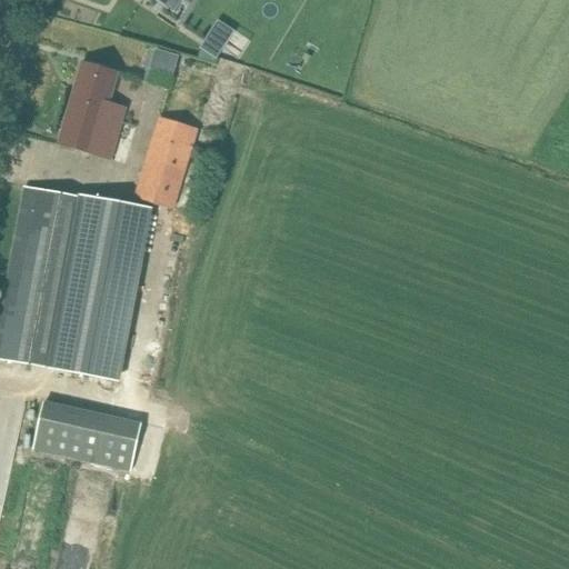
[(153,0),(172,12),(180,0),(153,0)]
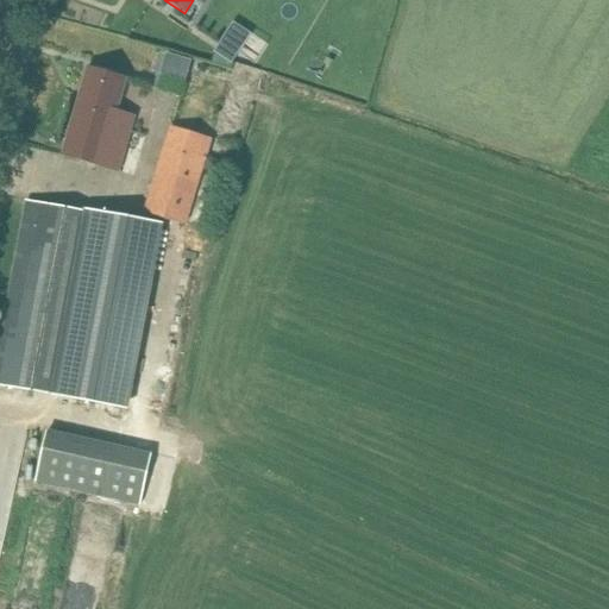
[(211,52),(230,64),(249,32),(230,22),(211,52)]
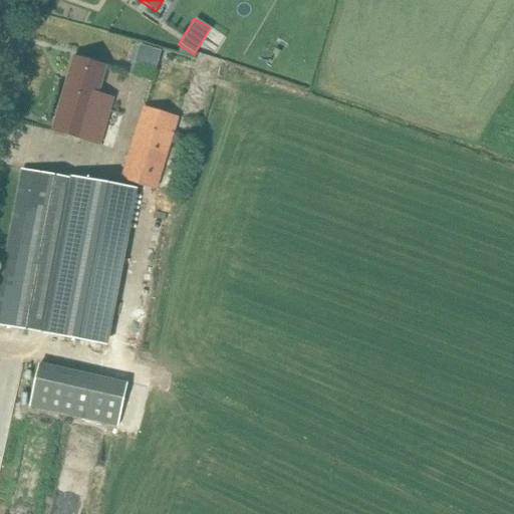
[(137,44),(134,59),(156,64),(159,48),(137,44)]
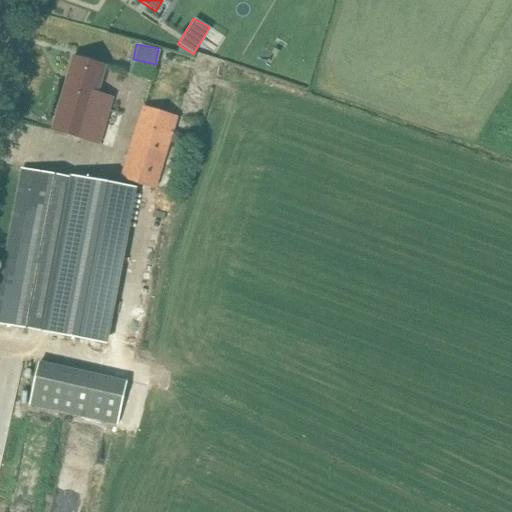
[(53,129),(72,135),(98,142),(111,97),(97,94),(105,66),(74,57),(53,129)]
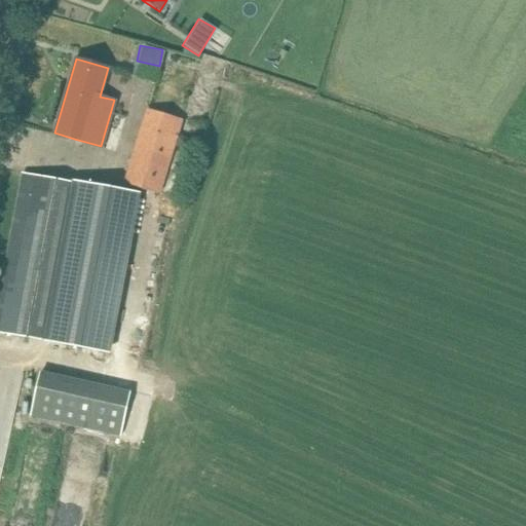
[(147,109),(123,182),(158,192),(181,119),(147,109)]
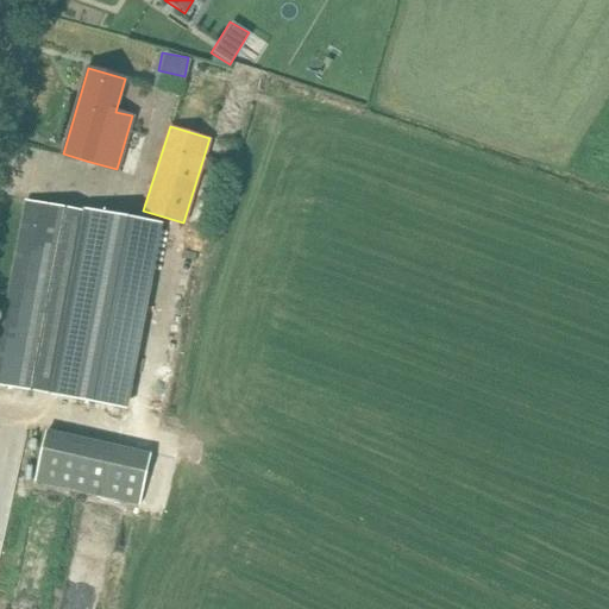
[(125,410),(161,220),(90,207),(89,209),(27,199),(0,344),(0,385),(55,396),(55,397),(125,410)]
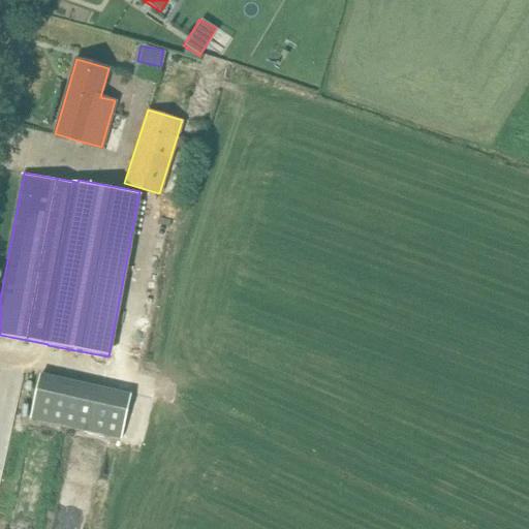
[(40,376),(31,417),(122,438),(131,397),(40,376)]
